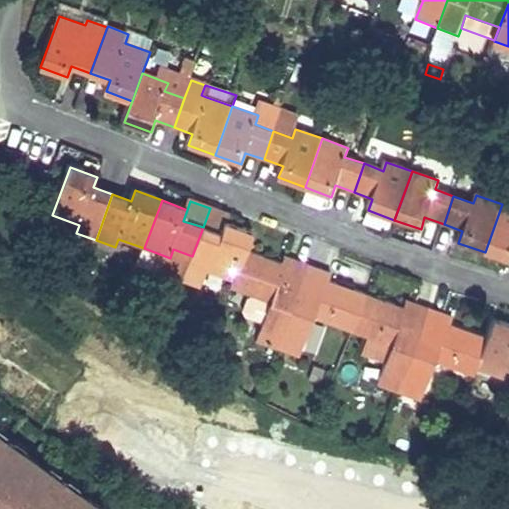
[(508,206),(502,204),(485,252),(508,260),(508,206)]
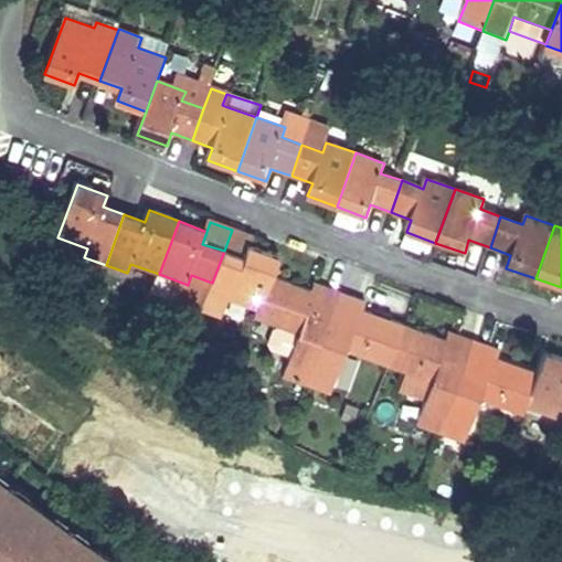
[(253,237),(232,230),(224,251),(245,258),(250,246),(253,237)]
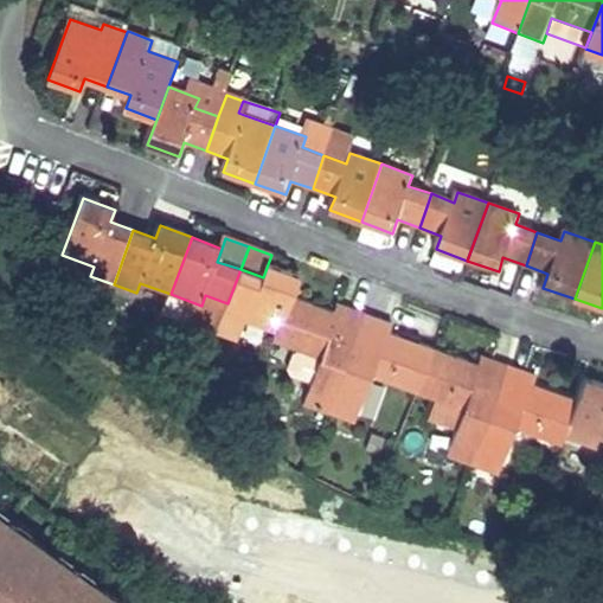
[(435,254),(430,267),(460,277),(464,263),(435,254)]
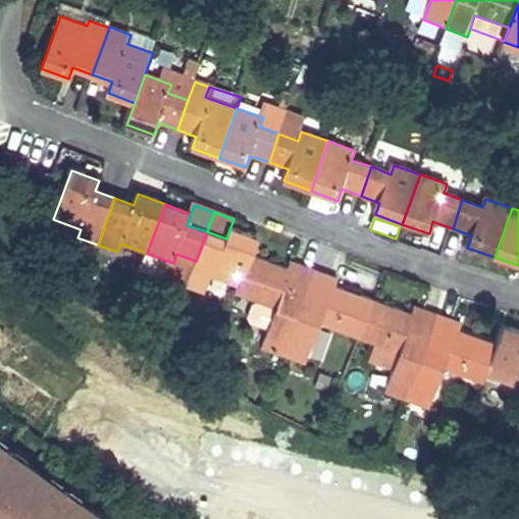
[(81,229),(53,219),(50,232),(76,242),(78,238),(81,229)]
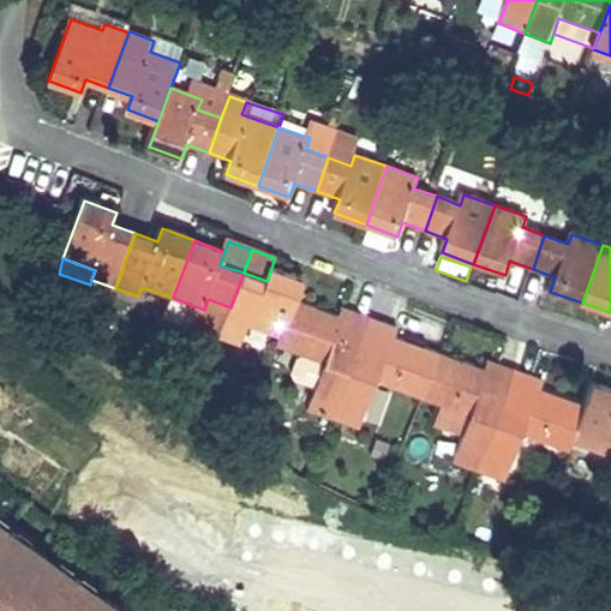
[(244,273),(231,307),(255,316),(251,327),(283,339),(297,301),(304,280),(271,268),(267,281),(244,273)]
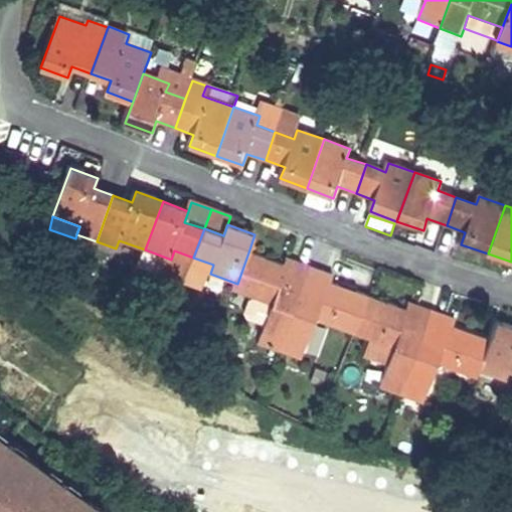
[(171,260),(164,277),(184,284),(193,258),(174,250),(171,260)]
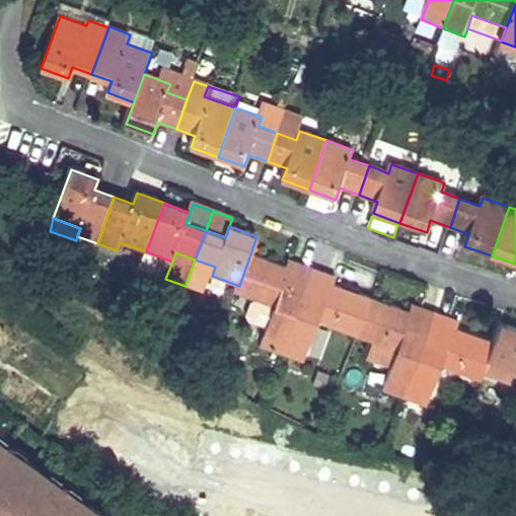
[(287,269),(250,254),(239,286),(236,293),(276,307),(262,346),(284,354),(313,270),(299,265),(296,272),(287,269)]
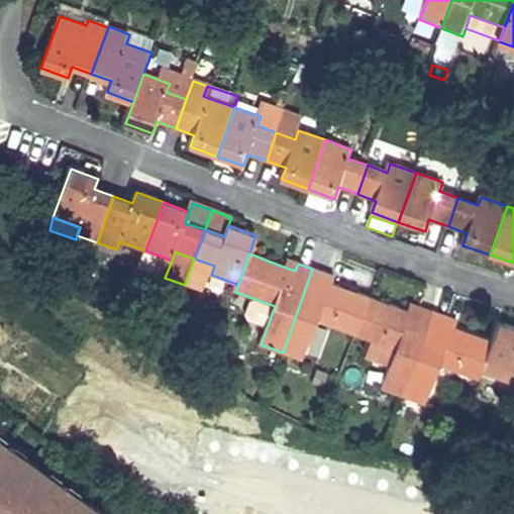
[(194,259),(185,285),(205,292),(211,275),(214,266),(194,259)]
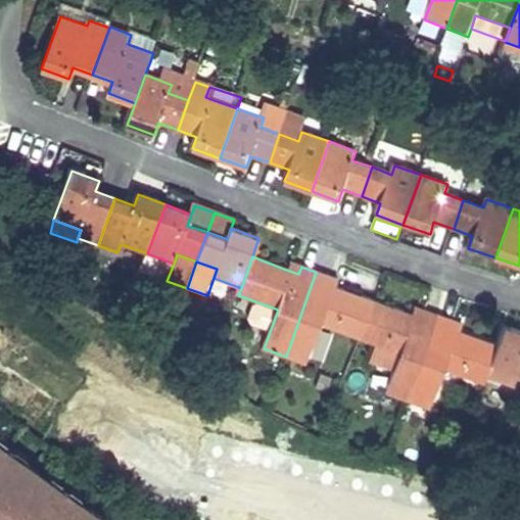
[(301,267),(292,264),(289,271),(298,274),(301,267)]
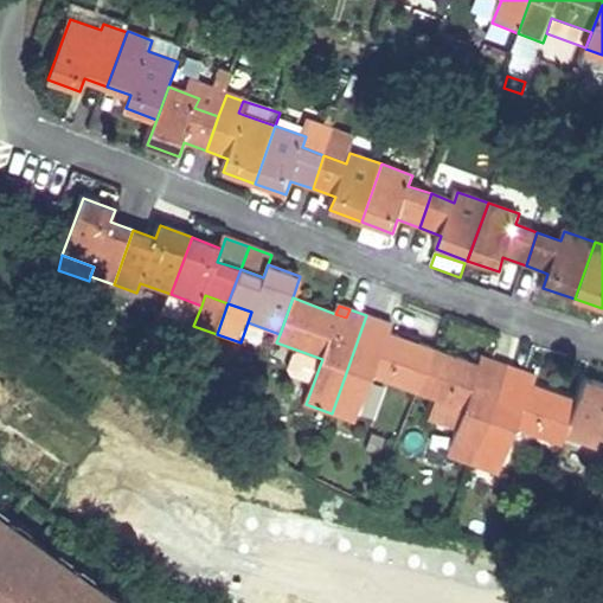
[(366,315),(332,414),(357,423),(374,378),(419,395),(435,350),(391,334),(380,329),(383,321),(366,315)]
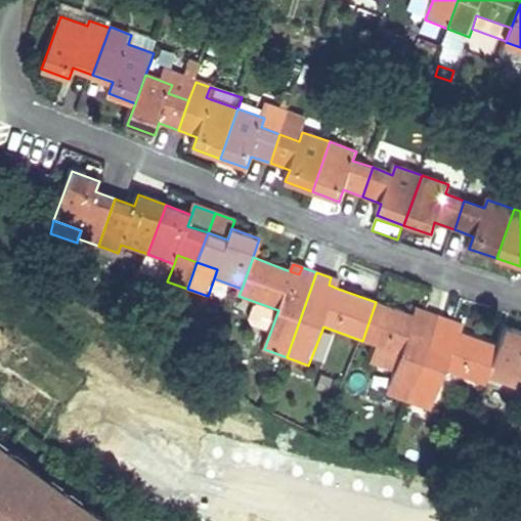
[(331,277),(329,285),(338,289),(341,281),(331,277)]
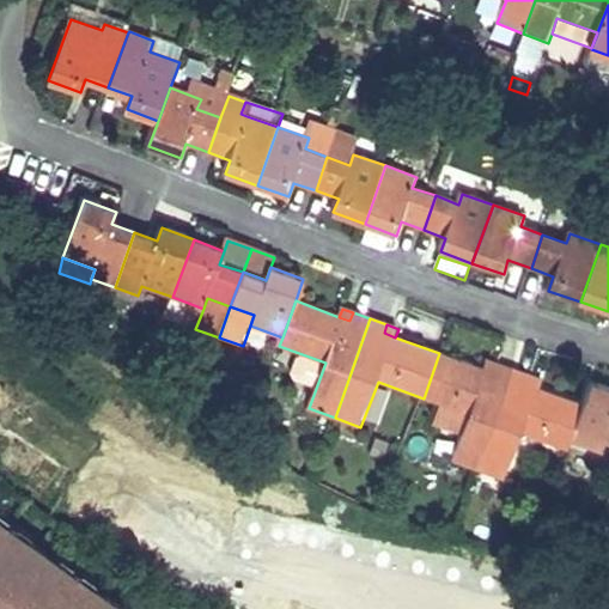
[(439,353),(424,399),(444,406),(470,415),(463,433),(454,461),(480,470),(516,371),(499,365),(495,373),(485,370),(439,353)]
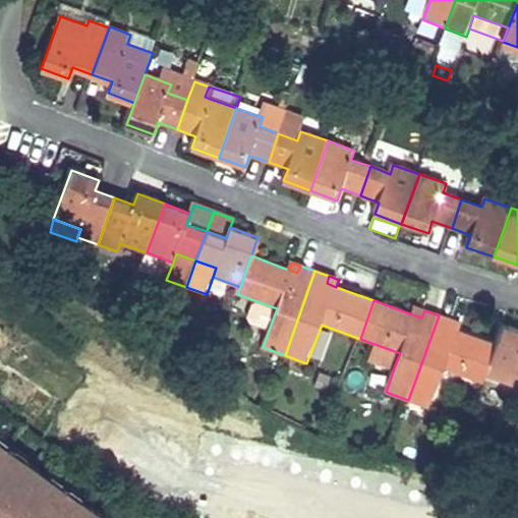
[(414,307),(412,314),(421,318),(424,310),(414,307)]
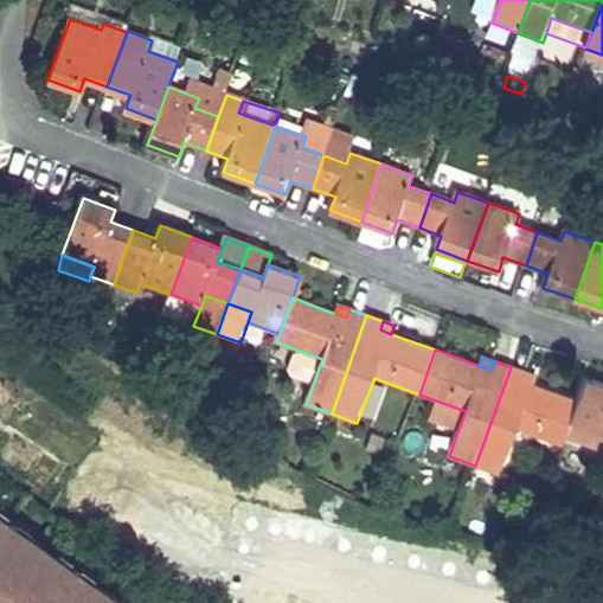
[(527,374),(511,367),(475,466),(501,474),(518,429),(563,446),(566,437),(579,402),(534,386),(524,382),(527,374)]
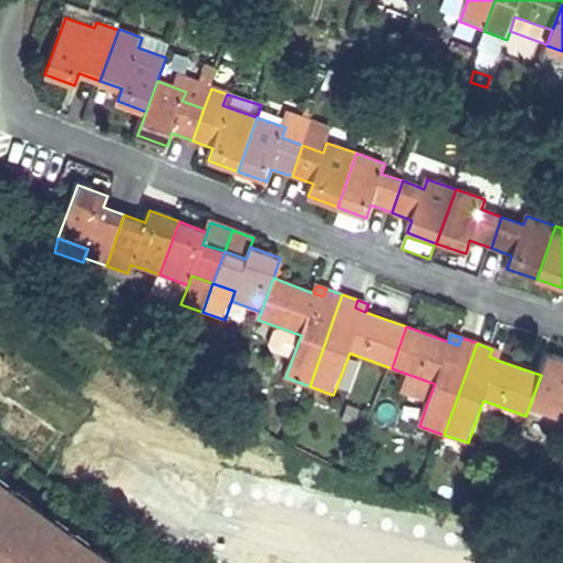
[(492,350),(489,356),(499,361),(502,353),(492,350)]
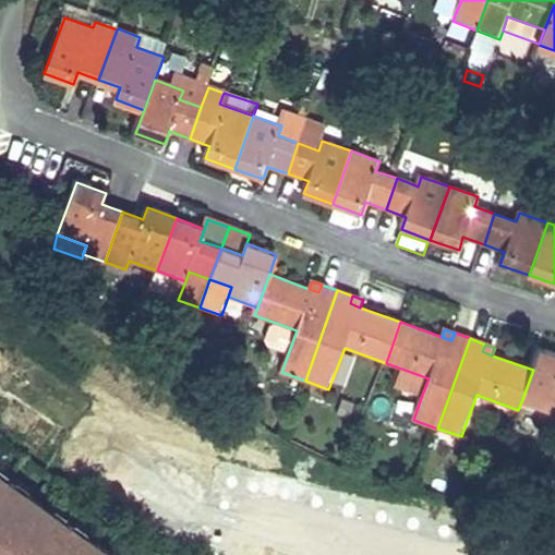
[(533,370),(521,402),(550,412),(553,403),(554,403),(554,354),(540,349),(533,370)]
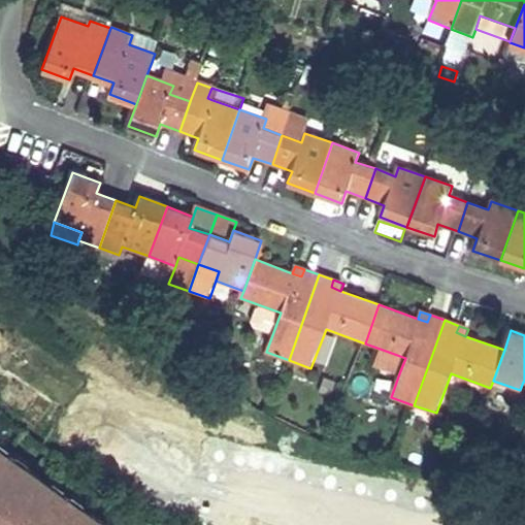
[(405,358),(383,350),(376,365),(399,373),(405,358)]
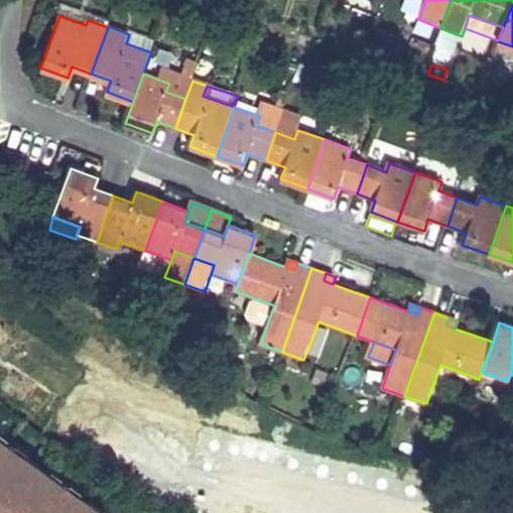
[(0,442),(21,459),(24,455),(26,456),(29,451),(0,428),(0,442)]
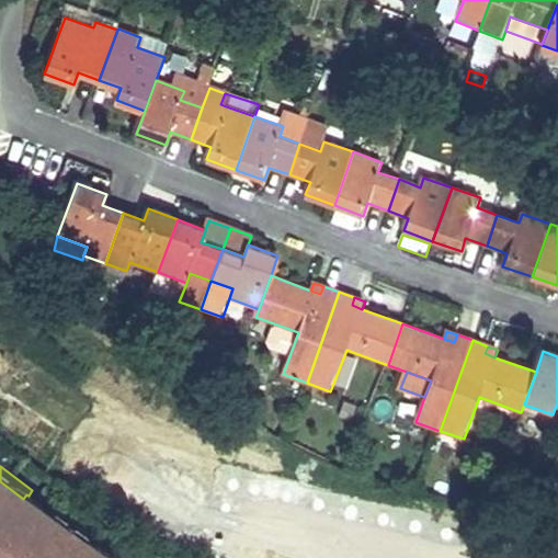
[(114,557),(87,538),(86,537),(82,542),(53,520),(56,515),(54,514),(29,496),(26,494),(23,499),(0,481),(0,557),(114,557)]
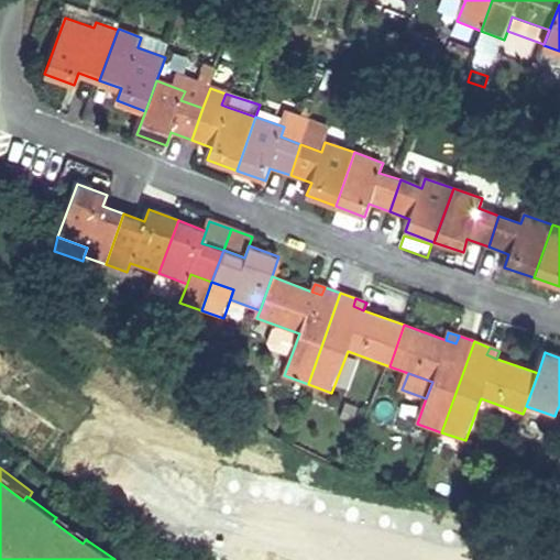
[(83,544),(86,539),(87,540),(91,535),(58,511),(54,516),(56,517),(53,522),(83,544)]
